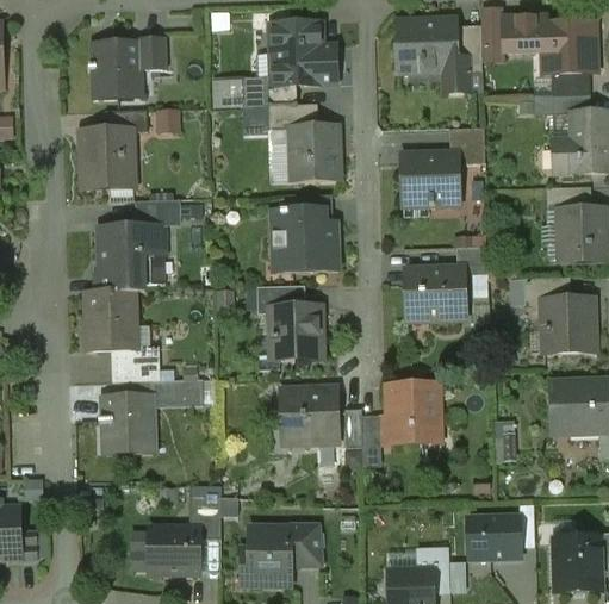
[(502,7),(480,8),(480,27),(482,35),(503,33),(503,17),(502,7)]
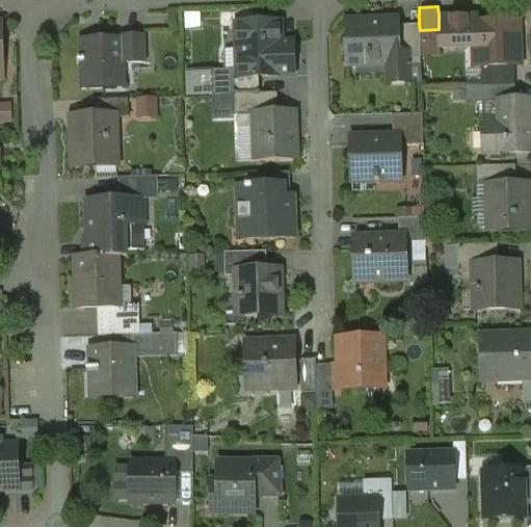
[(475,14),(439,15),(439,40),(440,45),(474,44),(481,44),(480,42),(474,42),(474,20),(475,20),(475,14)]
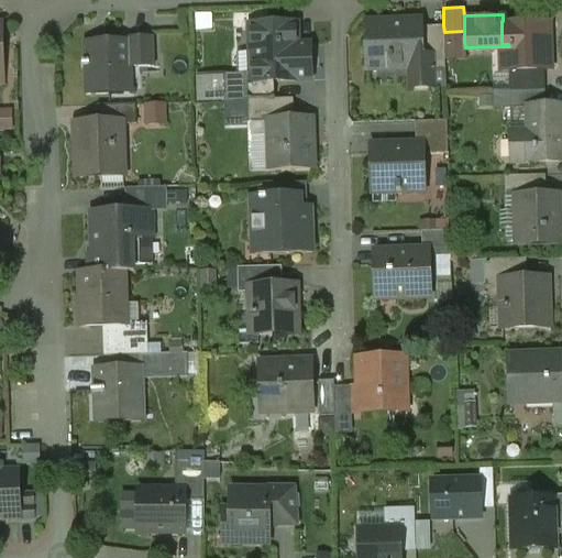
[(419,18),(365,20),(367,58),(389,57),(389,65),(408,64),(421,63),(419,26),(419,18)]
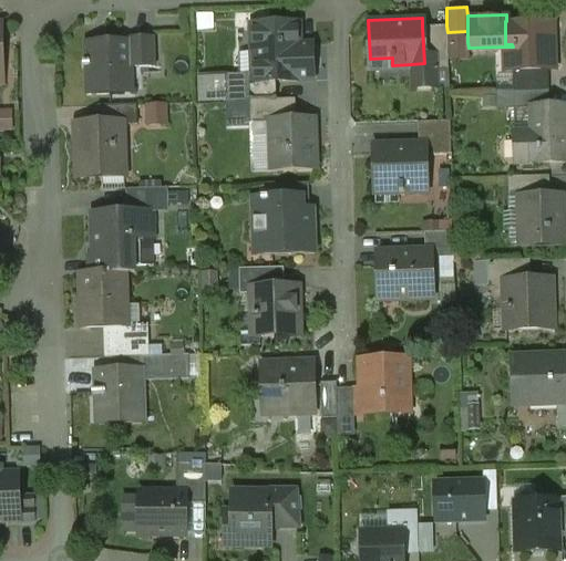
[(551,20),(506,21),(505,21),(505,44),(512,44),(513,47),(505,47),(506,68),(512,68),(547,66),(552,66),(551,20)]
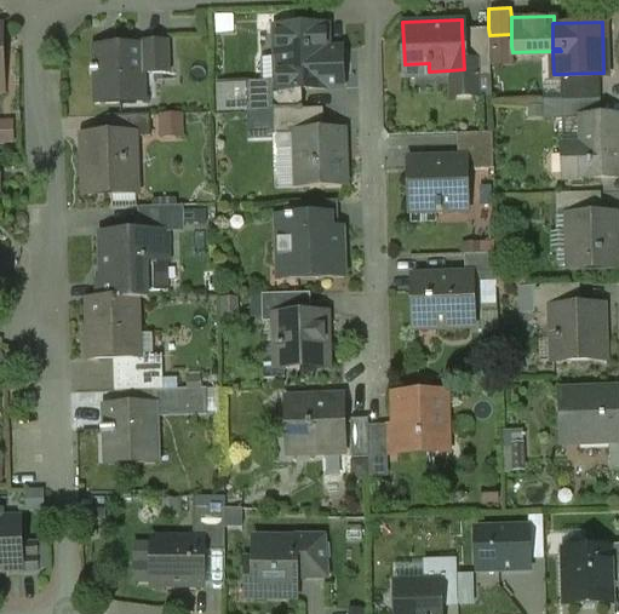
[(326,23),(275,24),(276,76),(278,86),(296,86),(327,85),(326,23)]
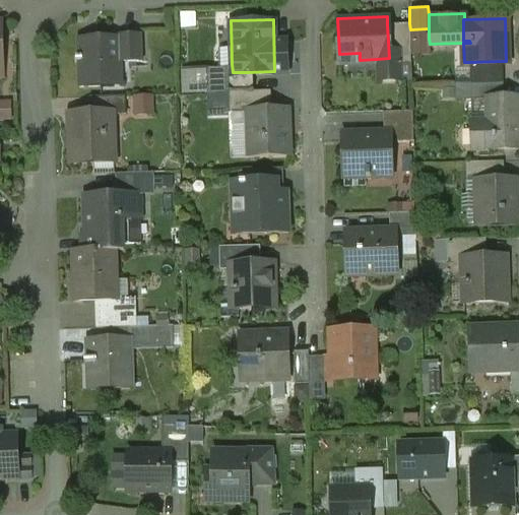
[(409,23),(387,24),(389,58),(377,59),(378,79),(399,78),(398,61),(410,61),(410,40),(410,29),(409,23)]
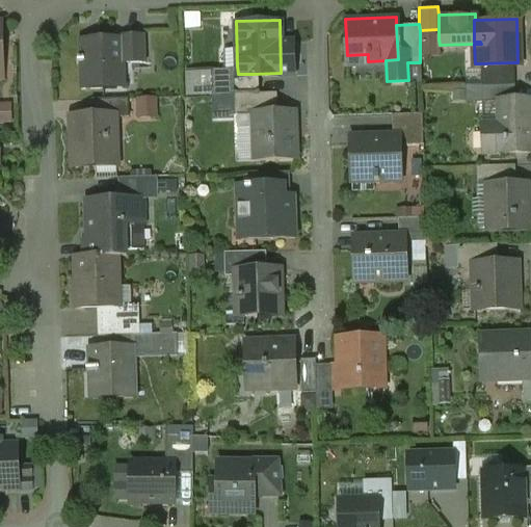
[(439,40),(439,29),(420,30),(420,41),(439,40)]
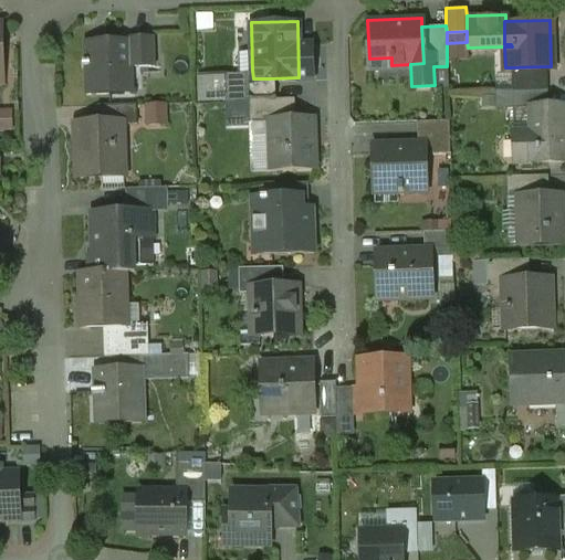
[(95,38),(95,43),(85,43),(86,59),(82,59),(82,63),(86,63),(87,90),(125,88),(124,64),(154,63),(153,34),(125,35),(125,39),(108,39),(108,38),(95,38)]
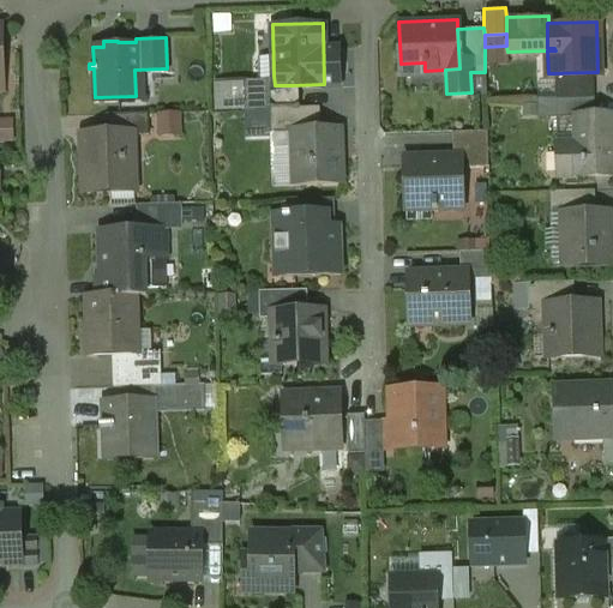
[(593,72),(554,73),(556,97),(594,96),(593,72)]
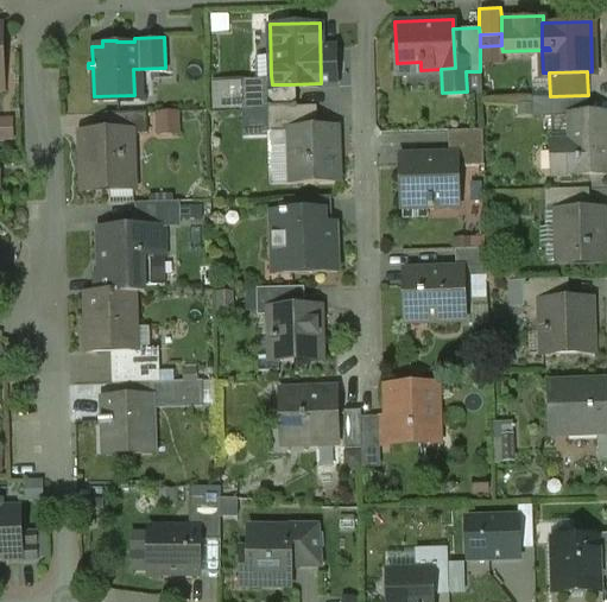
[(271,75),(240,76),(241,106),(267,105),(291,103),(290,84),(272,84),(271,75)]
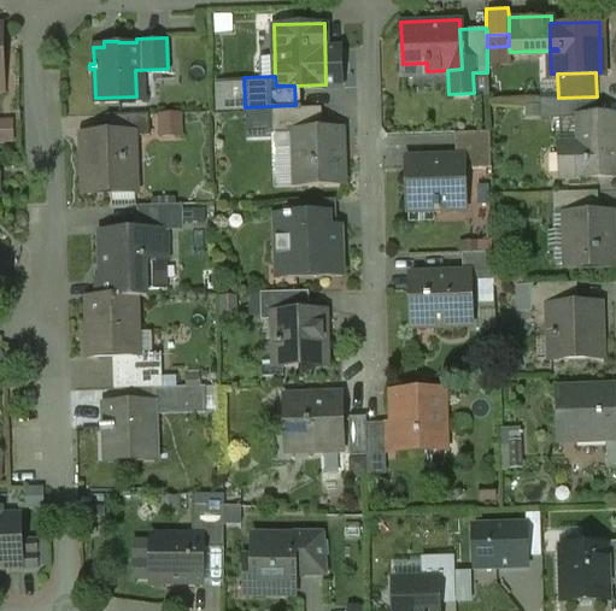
[(597,97),(558,98),(558,115),(578,115),(578,113),(597,113),(597,97)]
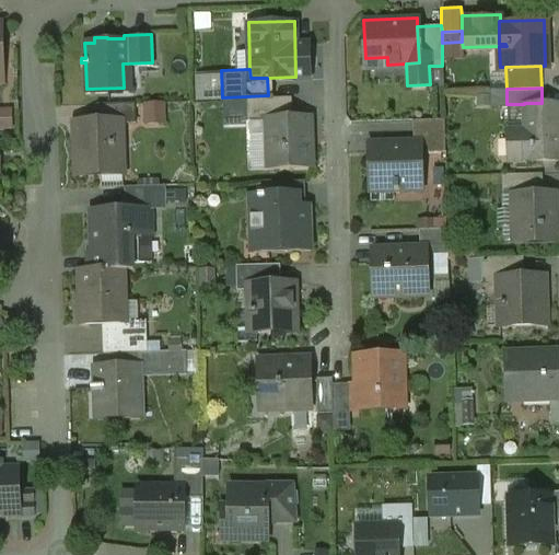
[(268,95),(246,96),(247,118),(265,117),(264,115),(286,115),(284,95),(268,95)]
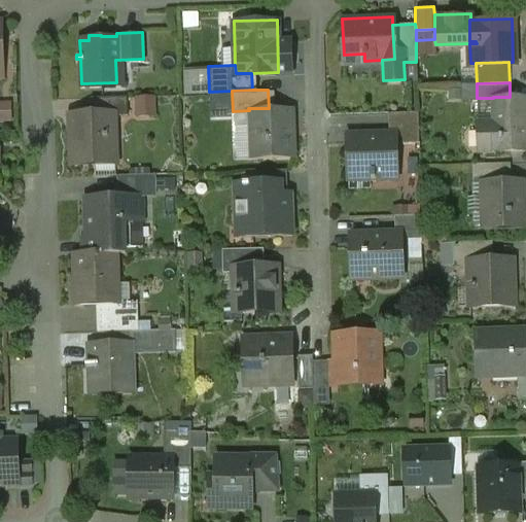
[(136,91),(137,111),(159,111),(158,91),(136,91)]
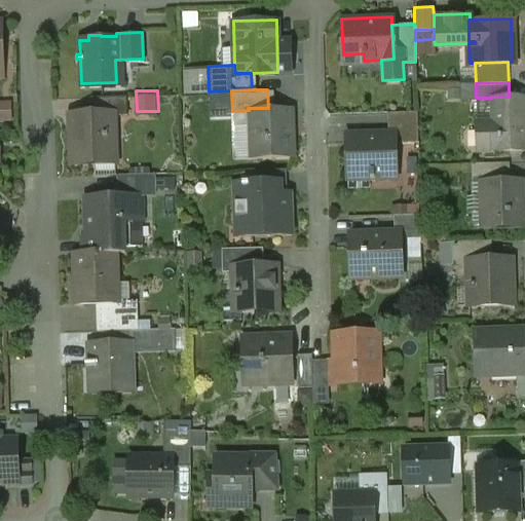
[(0,116),(14,115),(13,95),(0,96),(0,116)]
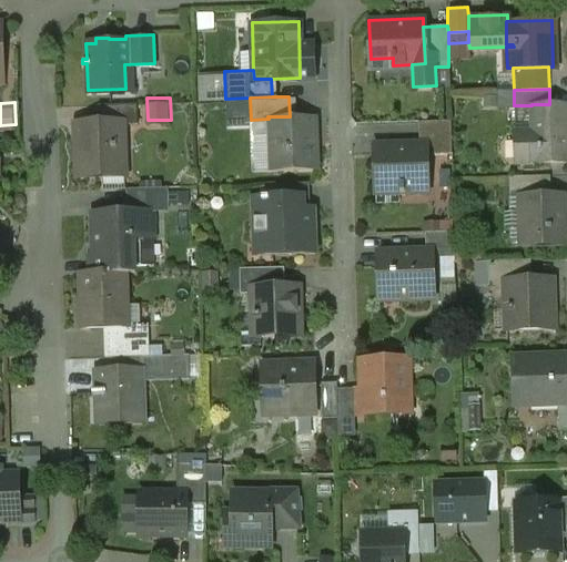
[(137,102),(97,103),(98,120),(122,120),(122,122),(137,122),(137,102)]
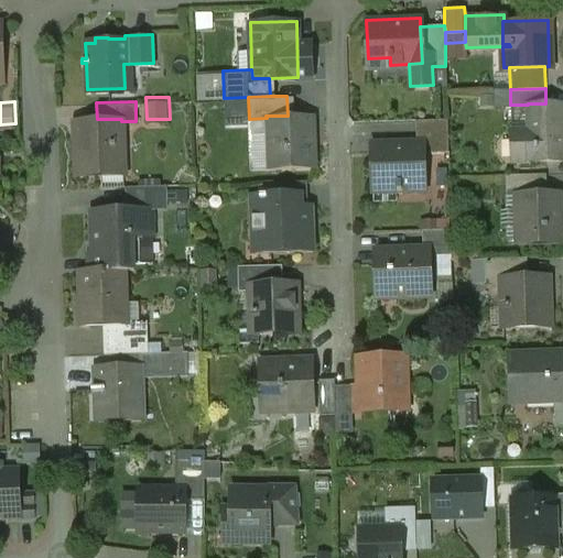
[(562,102),(545,104),(528,104),(528,105),(529,135),(511,137),(512,160),(562,157),(562,102)]
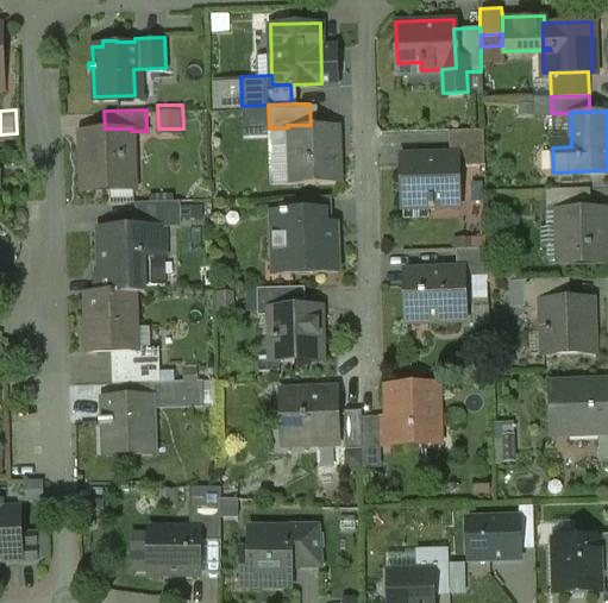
[(311,125),(287,125),(288,127),(289,181),(339,178),(337,124),(311,125)]
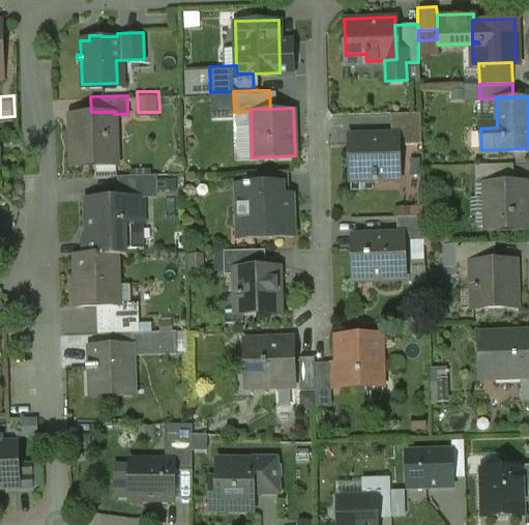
[(420,111),(389,112),(390,112),(393,112),(394,126),(408,126),(409,138),(419,138),(419,141),(421,141),(420,111)]
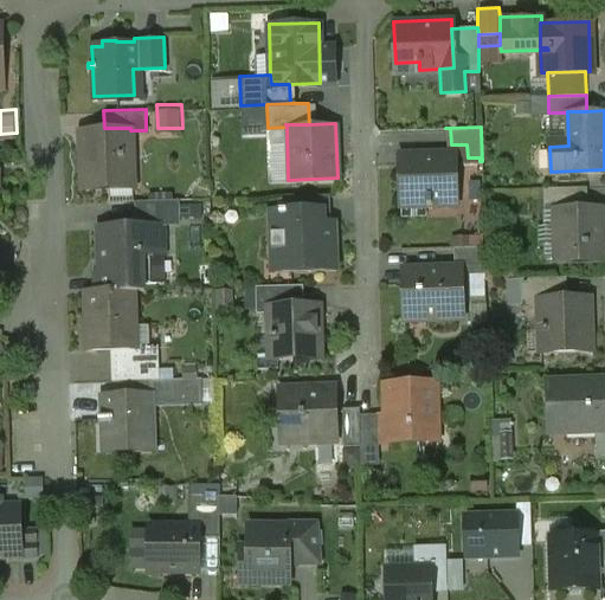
[(104,128),(81,129),(82,186),(109,185),(108,175),(132,174),(130,130),(130,128),(104,128)]
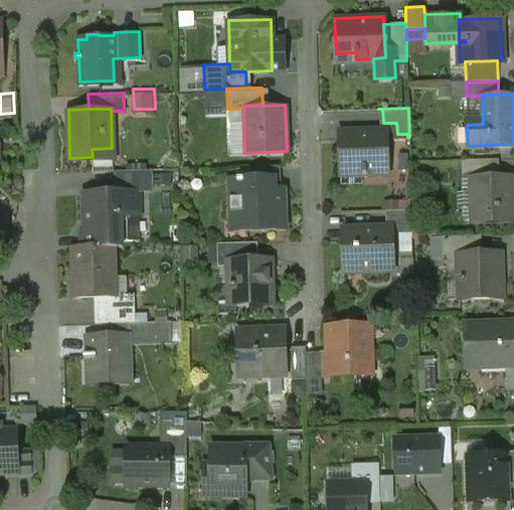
[(387,172),(386,129),(339,130),(340,173),(362,173),(362,175),(366,174),(366,173),(387,172)]
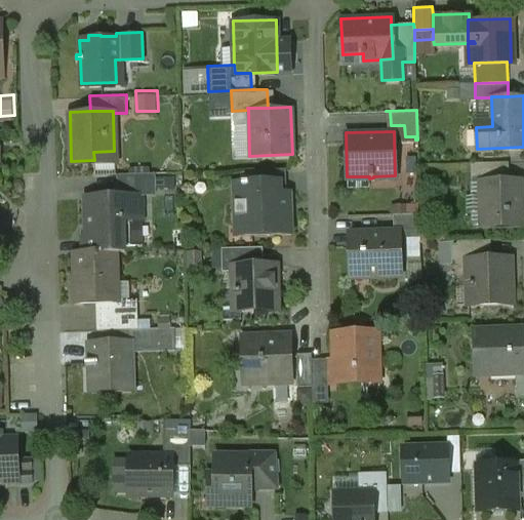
[(508,160),(470,161),(470,174),(481,174),(481,180),(508,178),(508,160)]
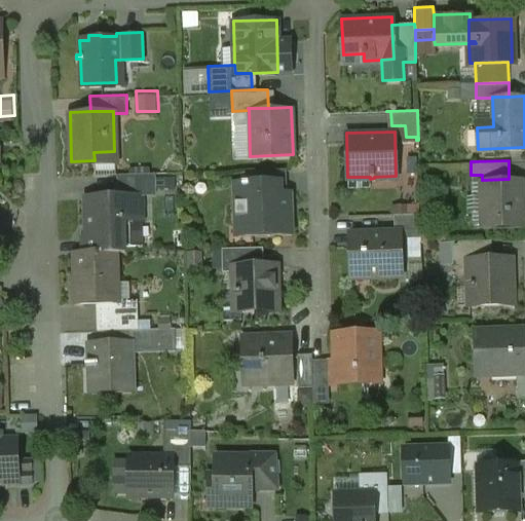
[(286,168),(254,169),(255,181),(278,180),(278,191),(287,191),(286,168)]
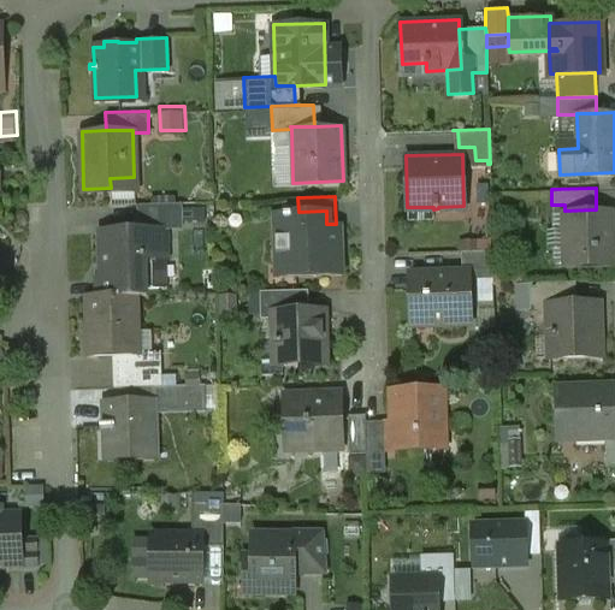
[(596,209),(565,211),(566,265),(611,264),(609,209),(596,209)]
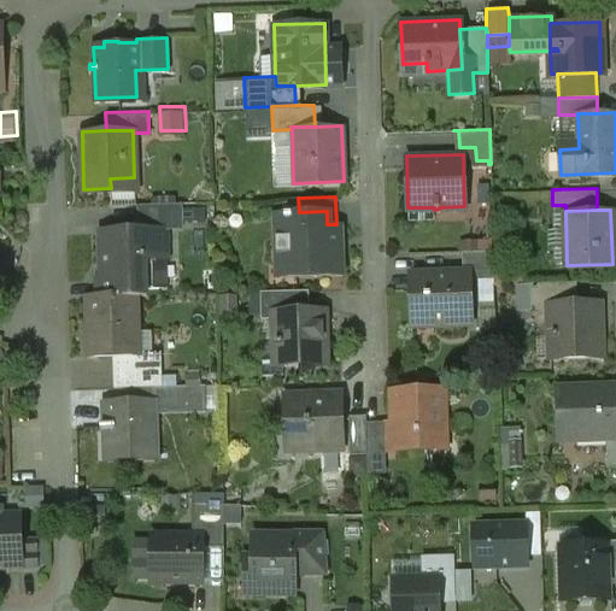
[(299,212),(281,212),(282,229),(274,229),(275,260),(294,260),(294,275),(342,272),(341,227),(338,224),(336,224),(327,224),(327,211),(299,212)]
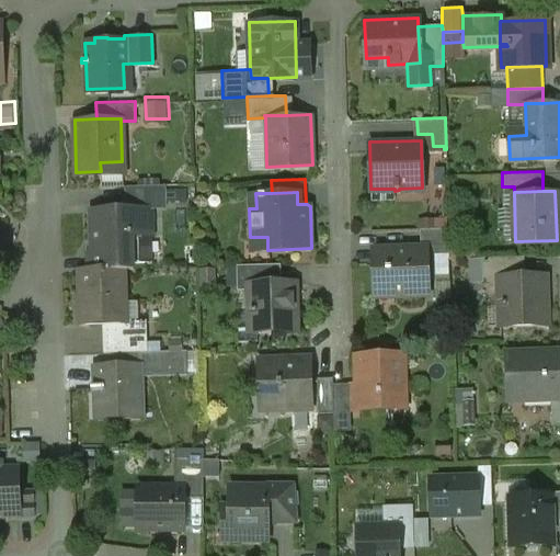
[(151,207),(90,208),(91,252),(86,253),(87,269),(123,268),(133,267),(132,234),(152,233),(151,207)]
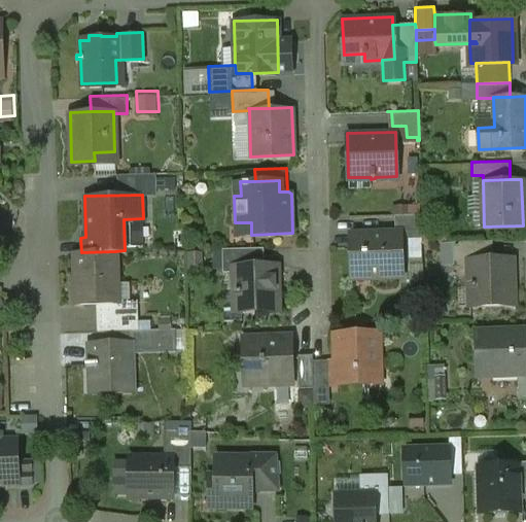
[(421,213),(393,214),(394,231),(400,231),(401,237),(422,237),(421,213)]
